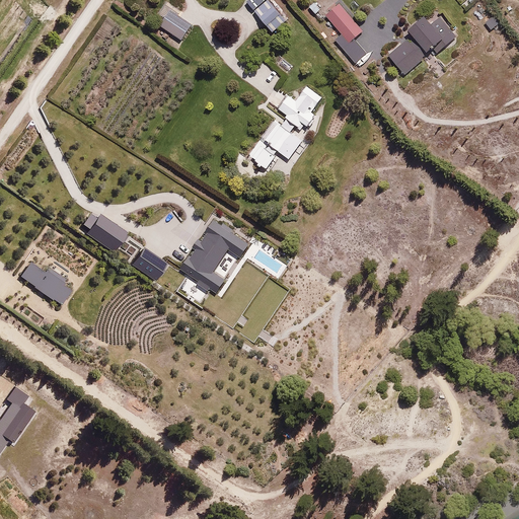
[(268,0),(264,0),(253,9),(274,32),(287,20),(268,0)]
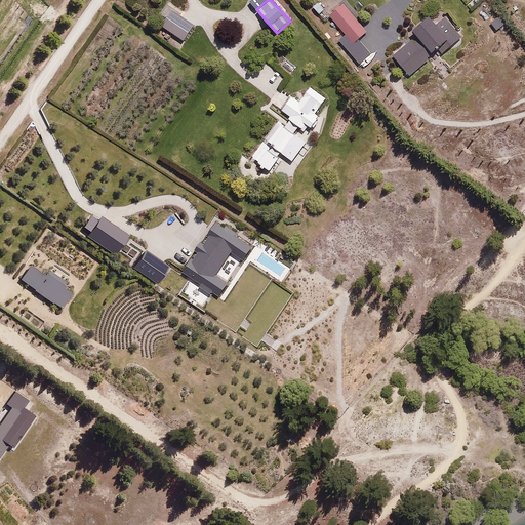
[(329,13),(349,38),(341,43),(358,64),(371,53),(359,38),(367,31),(344,2),(329,13)]
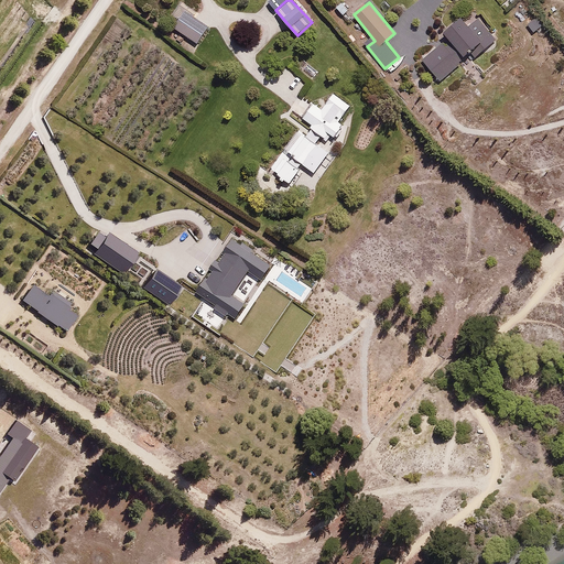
[(183,11),(173,26),(196,42),(207,26),(183,11)]
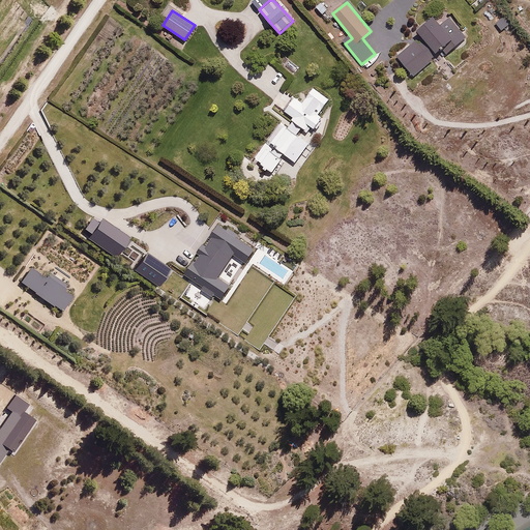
[(421,35),(396,54),(413,76),(439,56),(441,58),(467,38),(450,16),(441,23),(436,15),(416,29),(421,35)]
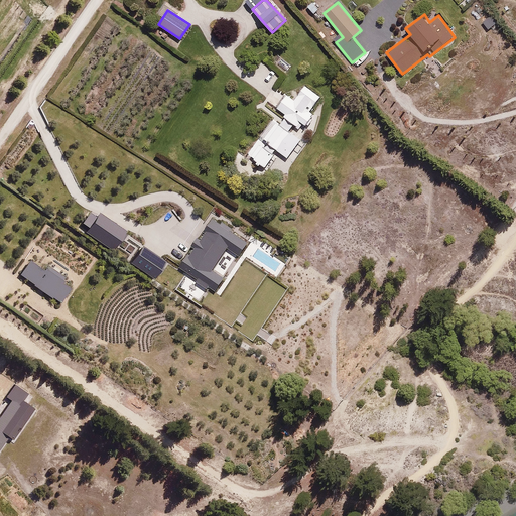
[(274,87),(265,100),(285,114),(283,117),(286,120),(294,125),(298,129),(302,123),(306,126),(315,114),(310,110),(319,97),(304,86),(293,101),(274,87)]
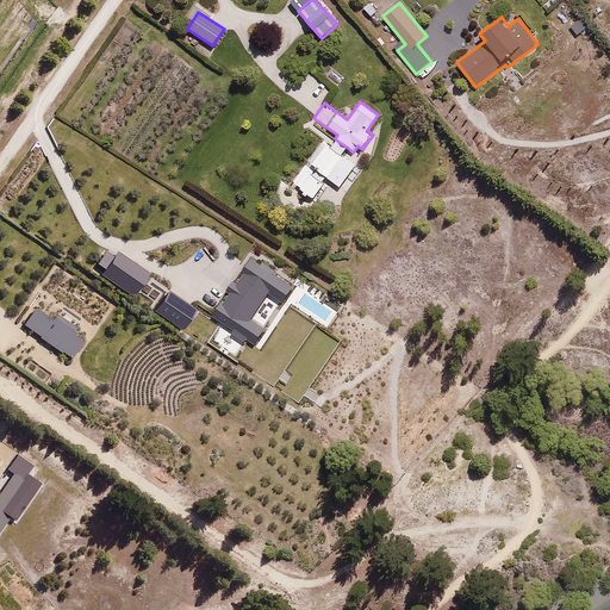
[(348,148),(338,142),(334,148),(325,142),(309,166),(328,179),(336,166),(344,172),(354,160),(343,154),(348,148)]
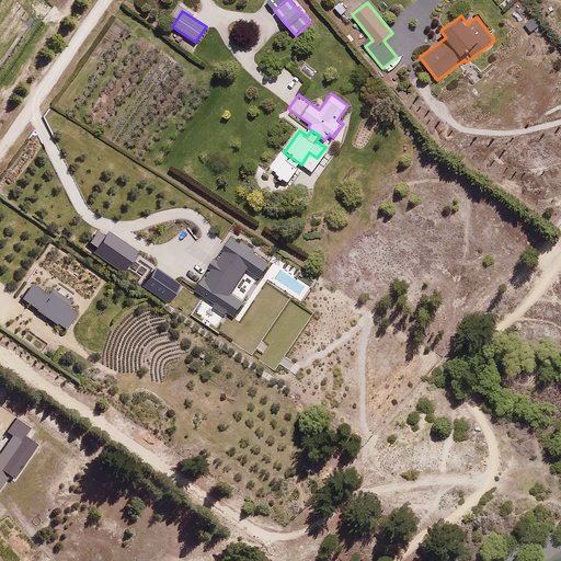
[(301,164),(284,152),(271,171),(288,183),(301,164)]
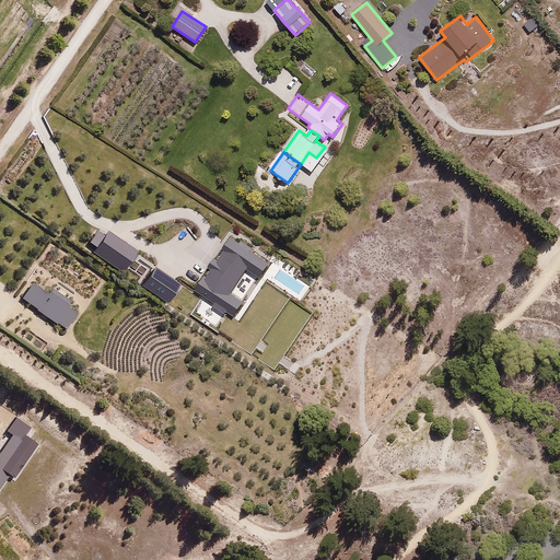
[(267,266),(236,242),(199,290),(231,314),(241,301),(226,290),(245,267),(258,277),(267,266)]
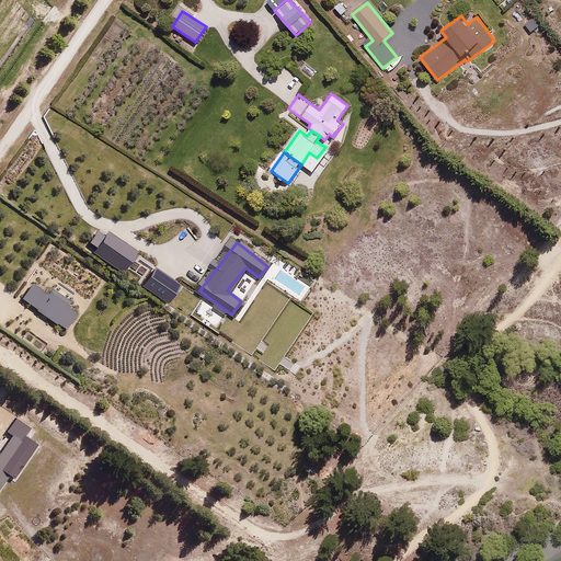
[(32,283),(21,298),(67,329),(78,313),(69,308),(73,302),(53,288),(49,294),(32,283)]
